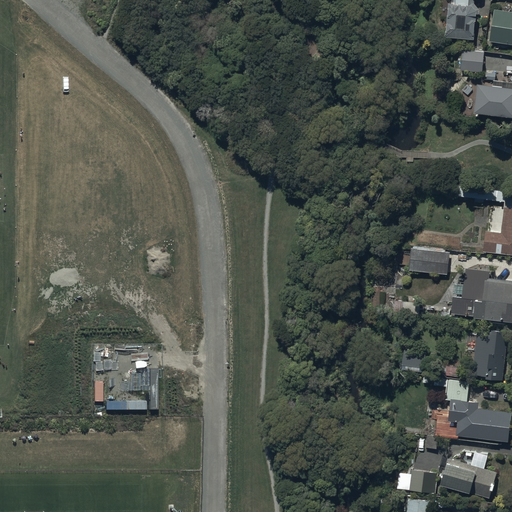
[(449,0),(446,33),(474,36),(477,6),(474,2),(473,0),(449,0)]
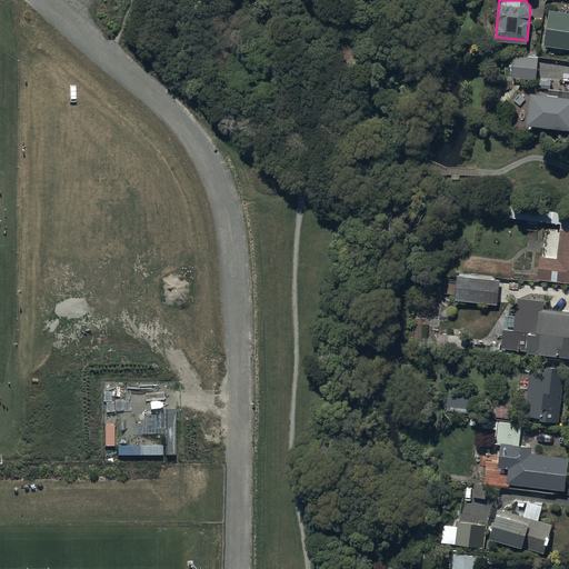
[(568,48),(568,10),(550,8),(545,45),(568,48)]
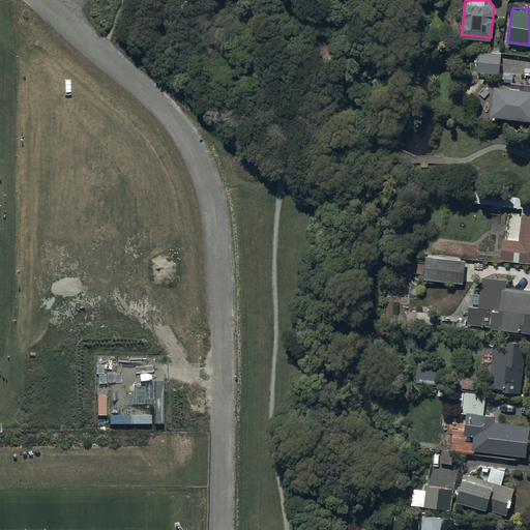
[(500,74),(501,51),(479,50),(477,71),(500,74)]
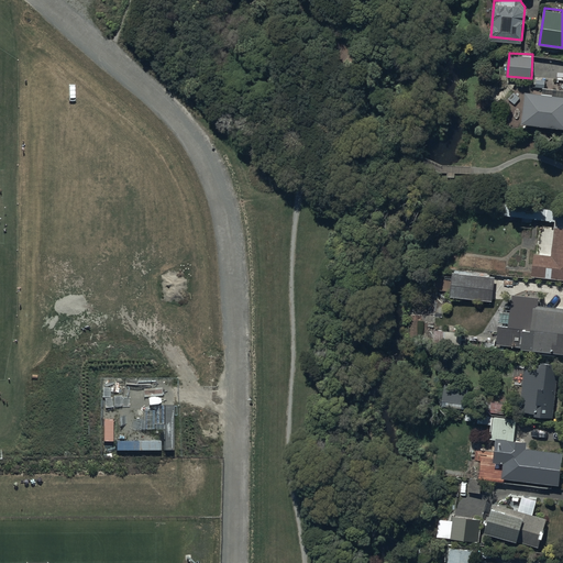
[(562,92),(527,89),(522,119),(562,123),(562,92)]
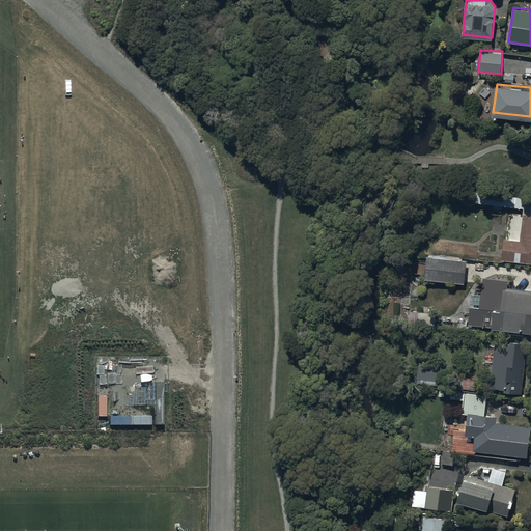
[(530,261),(530,197),(471,190),(470,201),(523,207),(520,240),(504,238),(502,259),(530,261)]
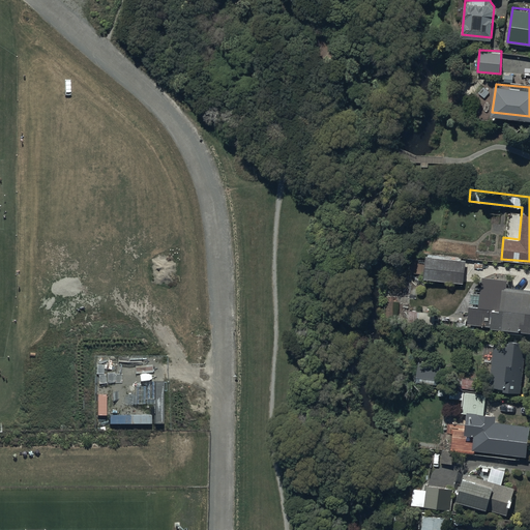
[(425,273),(424,277),(464,282),(466,259),(427,255),(427,260),(413,258),(411,271),(425,273)]
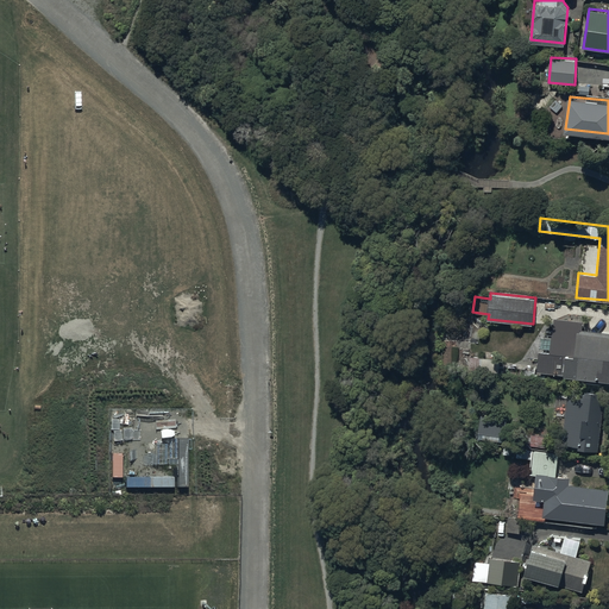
[(542,352),(540,372),(608,380),(608,333),(583,331),(584,324),(556,321),(552,353),(542,352)]
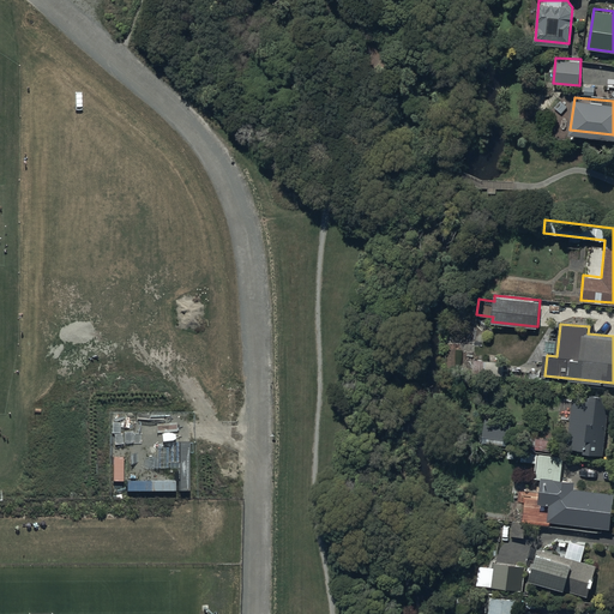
[(573,391),(566,446),(584,447),(584,452),(605,455),(612,396),(573,391)]
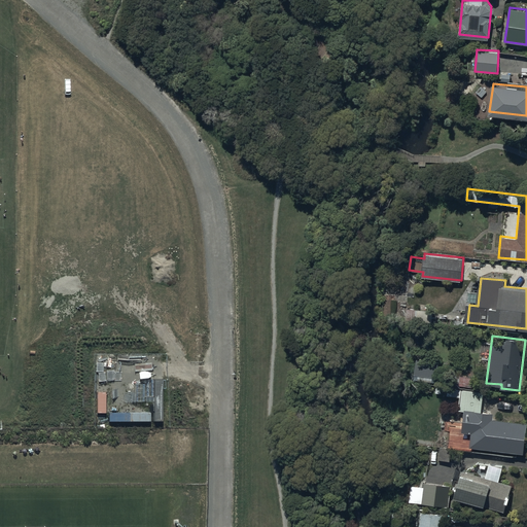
[(471,431),(470,446),(524,452),(526,422),(526,421),(493,418),(493,412),(481,411),(483,391),(443,387),(442,393),(460,395),(458,409),(464,410),(461,430),(471,431)]
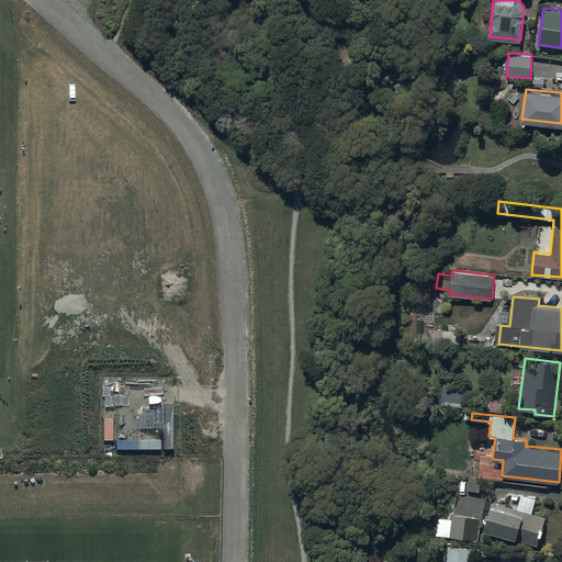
[(469,478),(468,490),(485,491),(485,479),(469,478)]
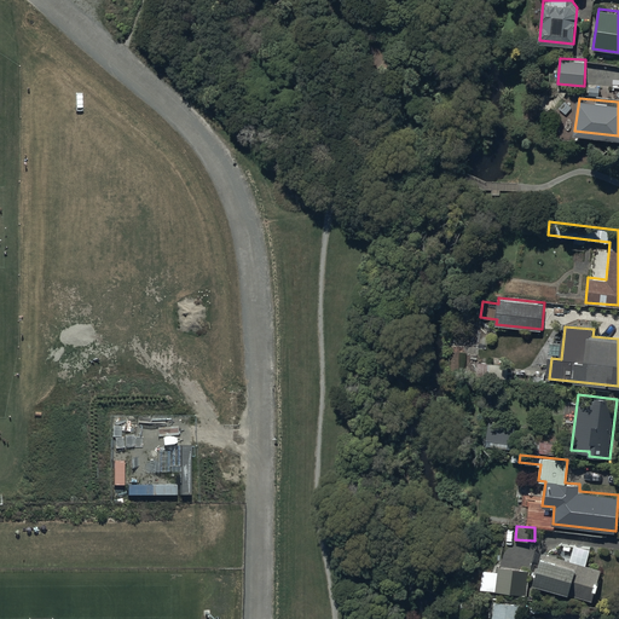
[(602,571),(543,553),(536,585),(595,602),(596,596),(597,596),(601,583),(599,583),(602,571)]
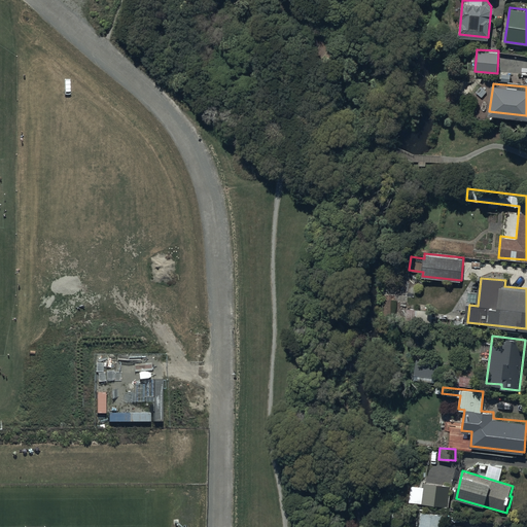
[(451,487),(423,484),(421,504),(449,506),(451,487)]
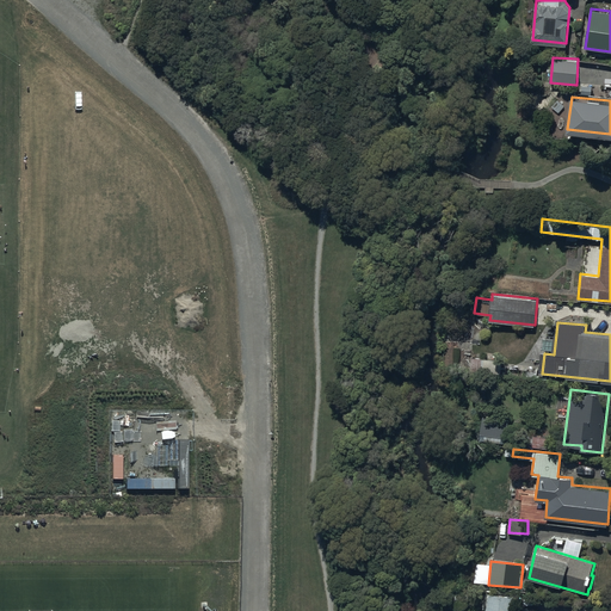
[(482,609),(487,609),(486,610),(513,610),(516,597),(482,594),(482,609)]
